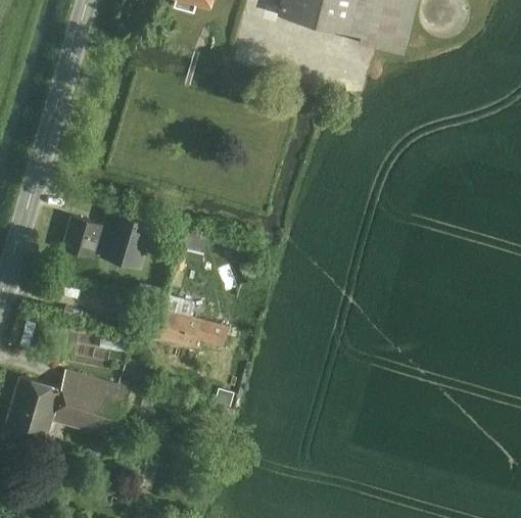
[(416,0),(283,0),(279,17),(405,48),(416,0)]
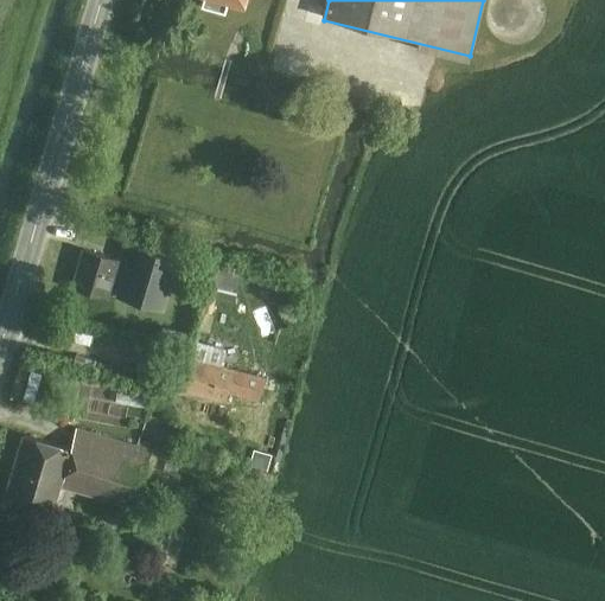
[(179,257),(133,245),(120,299),(166,311),(179,257)]
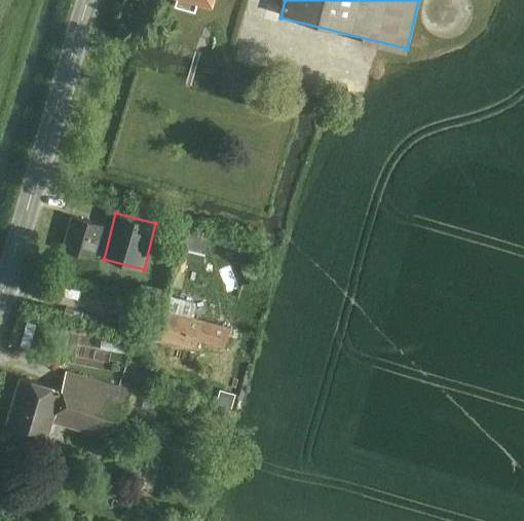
[(104,226),(72,218),(64,253),(95,261),(104,226)]
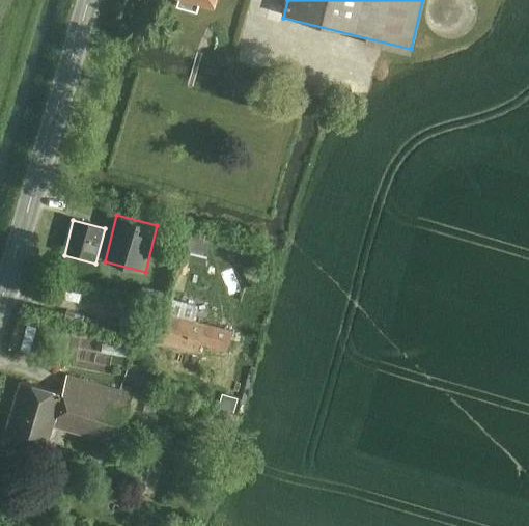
[(232,332),(158,313),(150,340),(197,353),(200,342),(228,349),(232,332)]
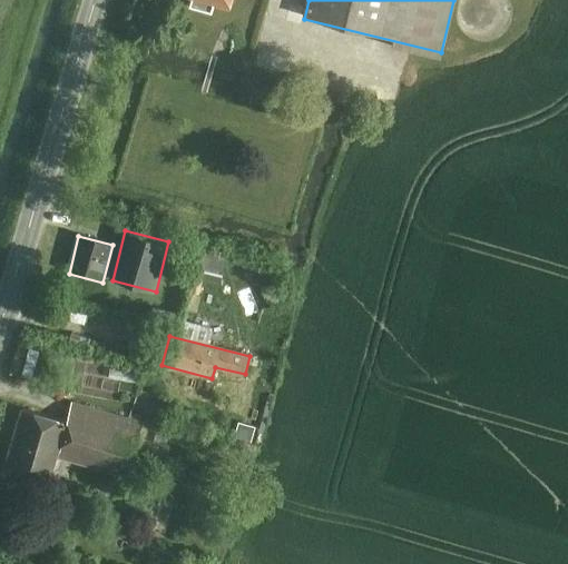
[(145,422),(74,404),(59,459),(131,477),(145,422)]
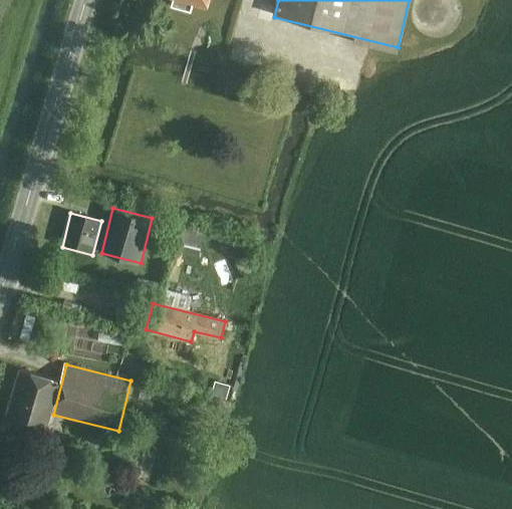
[(57,382),(19,371),(3,433),(42,442),(57,382)]
